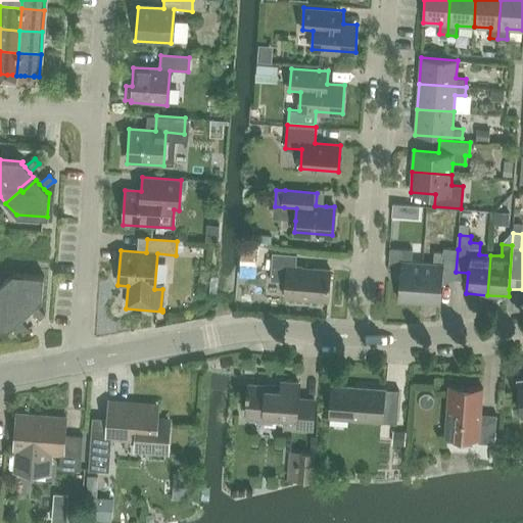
[(259,260),(260,247),(241,246),(240,259),(259,260)]
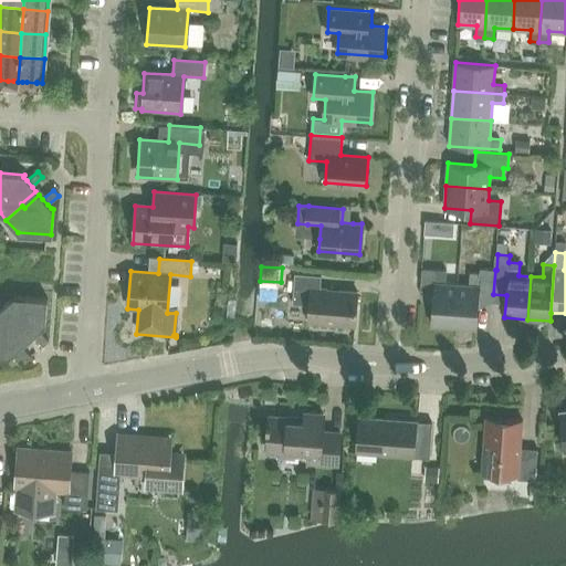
[(431,325),(454,327),(458,284),(446,283),(447,270),(422,268),(421,285),(435,285),(431,325)]
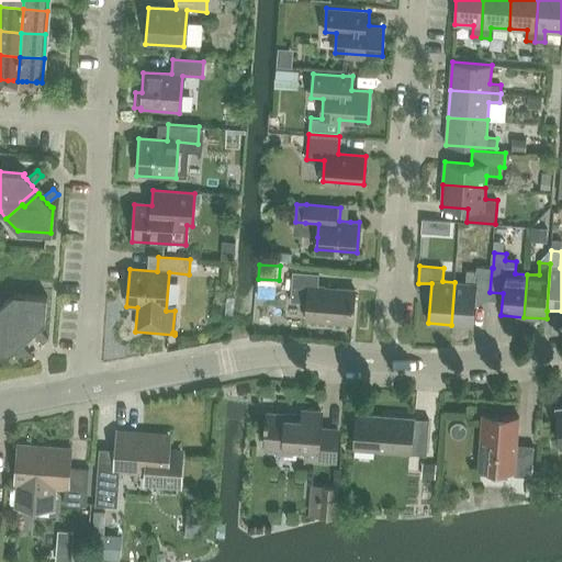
[(454,282),(451,325),(473,326),(475,298),(490,299),(490,292),(492,268),(478,267),(478,271),(467,270),(465,282),(454,282)]
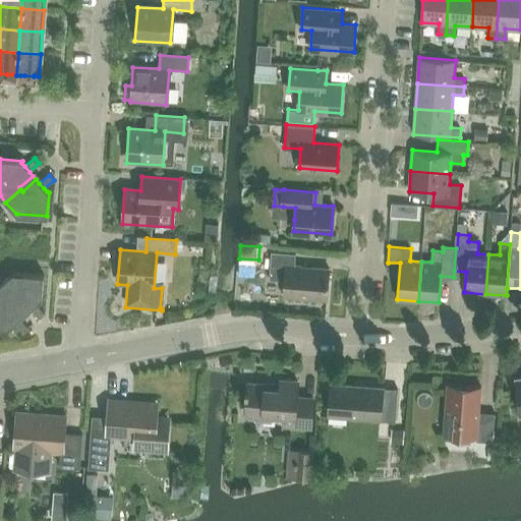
[(284,296),(327,299),(329,268),(294,266),(295,252),(272,250),(270,278),(285,280),(284,296)]
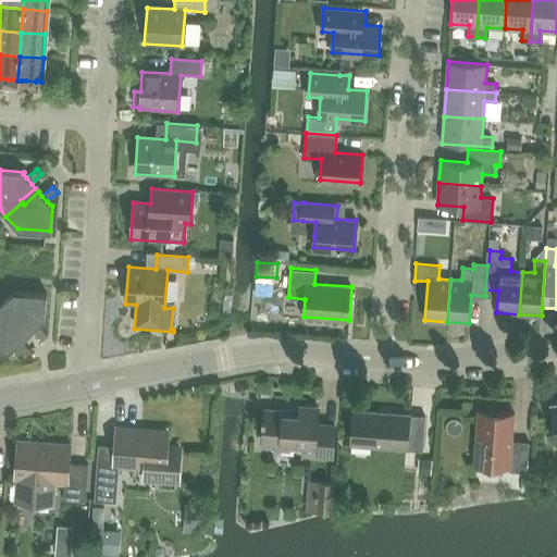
[(12,293),(0,302),(0,307),(12,321),(14,320),(26,334),(31,331),(36,326),(40,323),(42,323),(45,295),(12,293)]
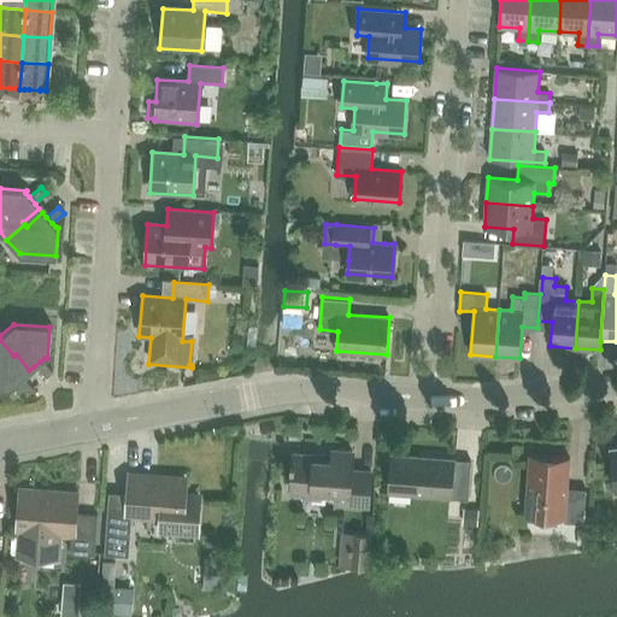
[(11,358),(13,356),(0,340),(0,388),(10,389),(10,387),(15,383),(21,378),(25,374),(11,358)]
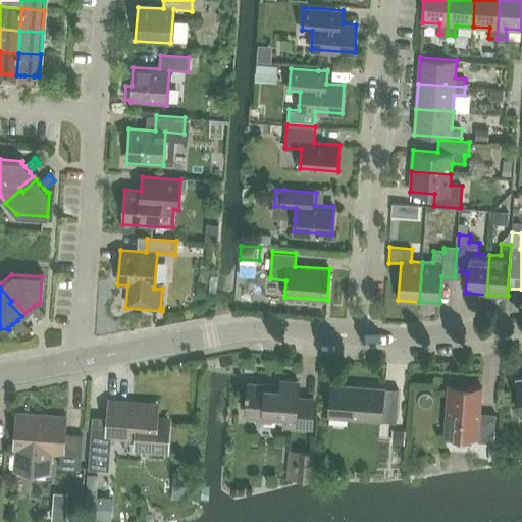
[(34,306),(29,310),(38,320),(43,315),(34,306)]
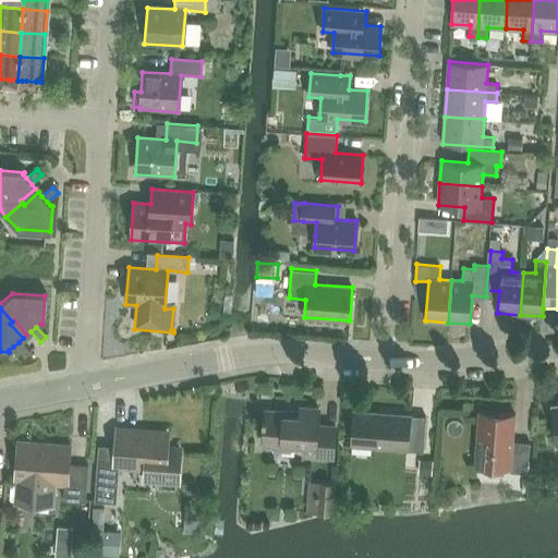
[(27,352),(19,342),(13,347),(22,358),(27,352)]
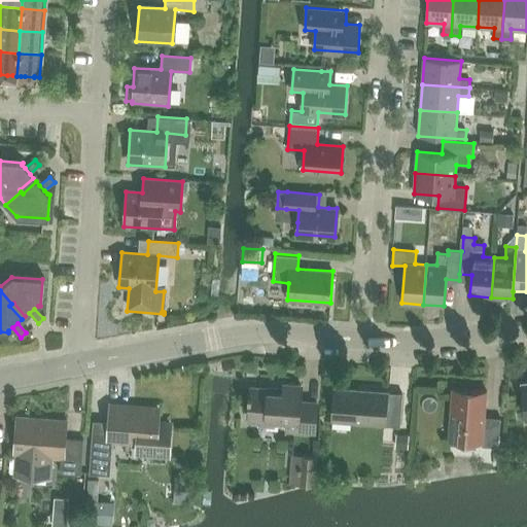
[(286,431),(314,433),(317,402),(300,400),(301,385),(284,384),(284,389),(251,387),(250,394),(248,394),(248,398),(250,399),(248,420),(287,423),(286,431)]
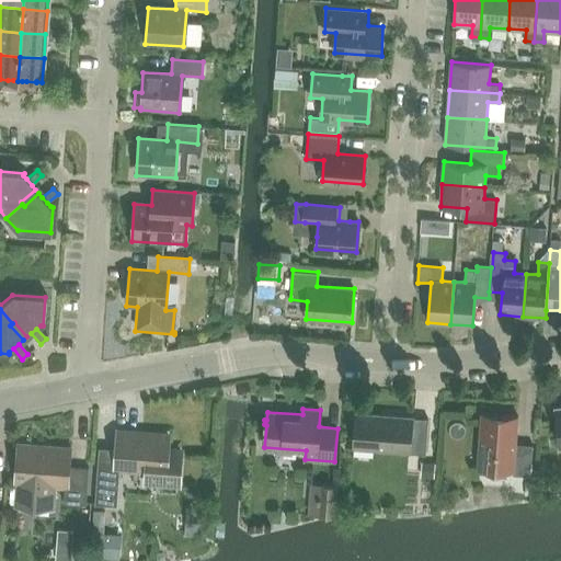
[(353,448),(425,454),(428,419),(392,415),(391,418),(380,418),(380,414),(356,413),(353,448)]
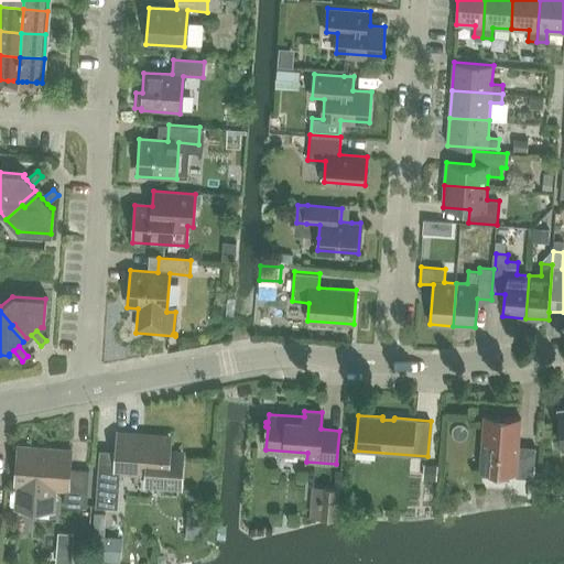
[(480,469),(517,473),(516,477),(533,478),(535,447),(519,446),(521,419),(485,415),(480,469)]
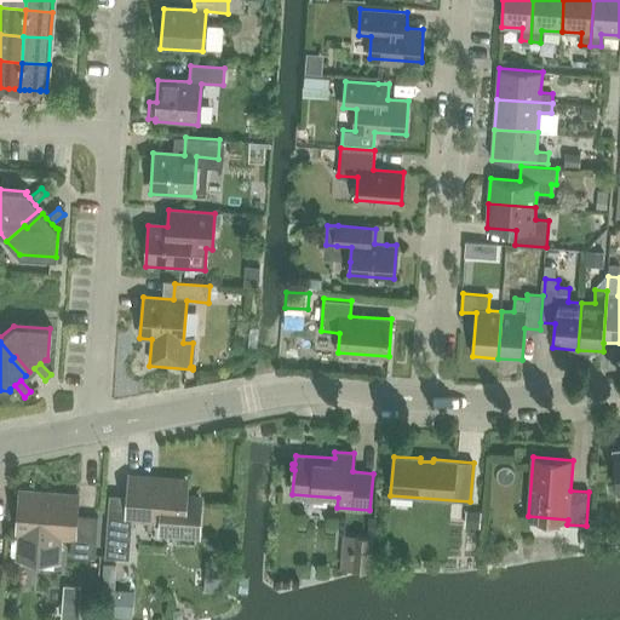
[(108,495),(103,558),(127,560),(131,521),(161,523),(160,535),(196,538),(199,503),(183,501),(184,484),(131,480),(130,498),(108,495)]
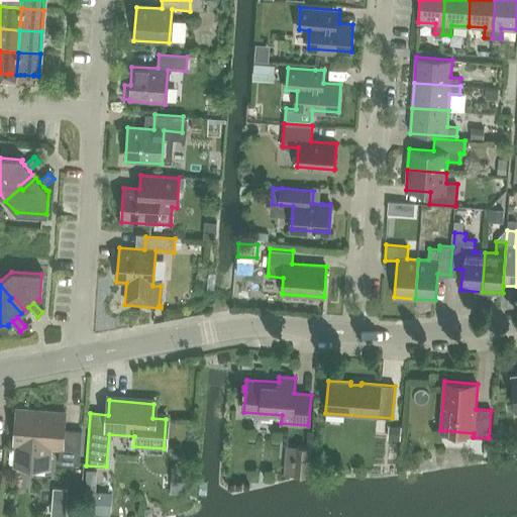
[(17,412),(15,445),(17,445),(15,466),(47,468),(48,448),(60,448),(59,464),(78,466),(80,432),(61,430),(62,415),(17,412)]
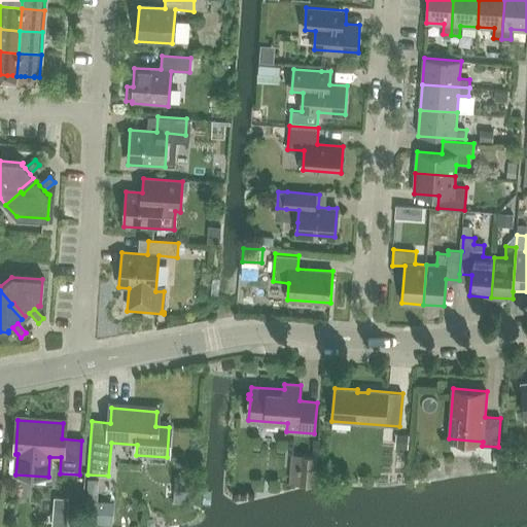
[(303,457),(301,486),(316,487),(318,458),(303,457)]
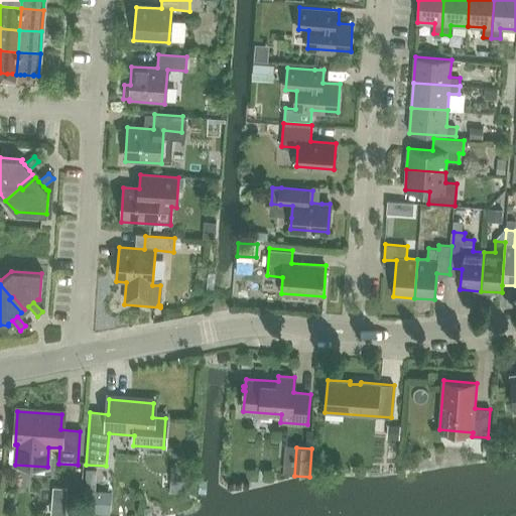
[(172,467),(171,491),(183,492),(184,468),(172,467)]
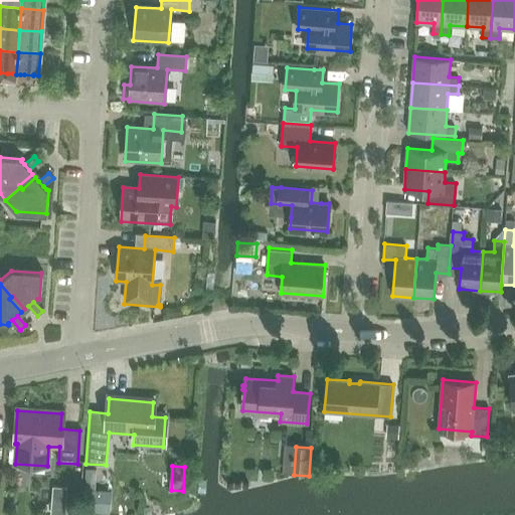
[(83,483),(92,484),(93,475),(84,475),(83,483)]
